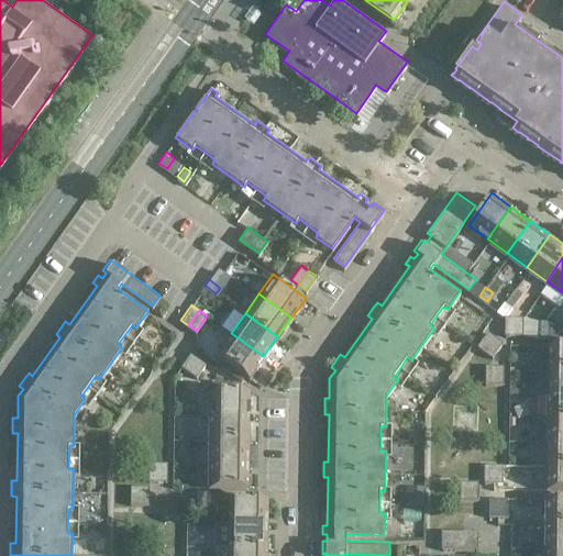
[(522,333),(522,313),(514,314),(514,333),(522,333)]
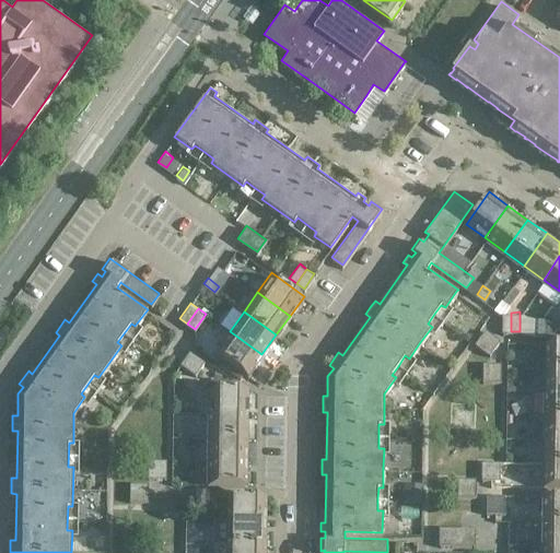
[(502,313),(501,330),(511,331),(511,313),(502,313)]
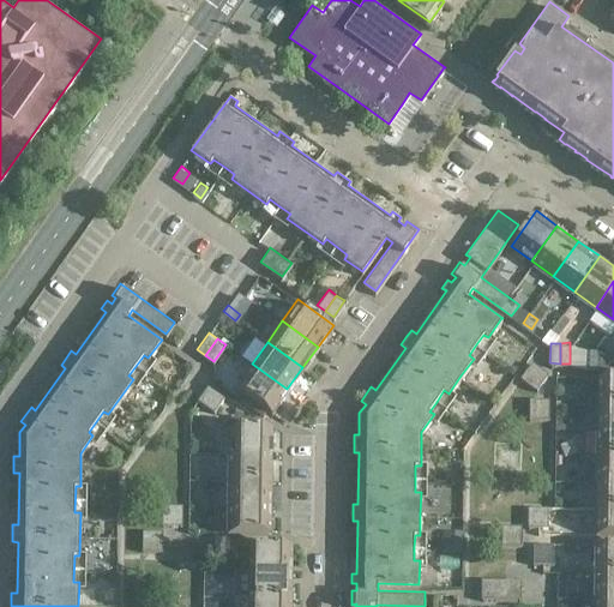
[(588,347),(588,364),(588,368),(597,368),(597,347),(588,347)]
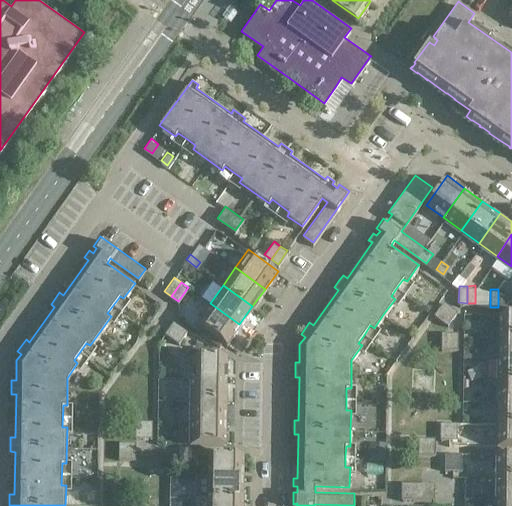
[(507,290),(498,289),(498,307),(507,307),(507,290)]
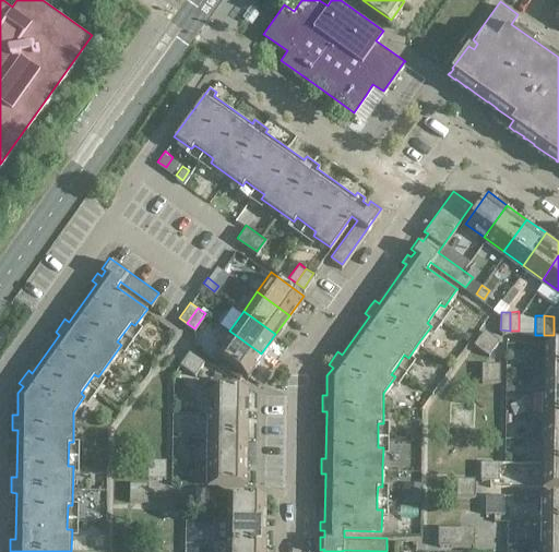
[(485,326),(479,334),(494,345),(499,337),(485,326)]
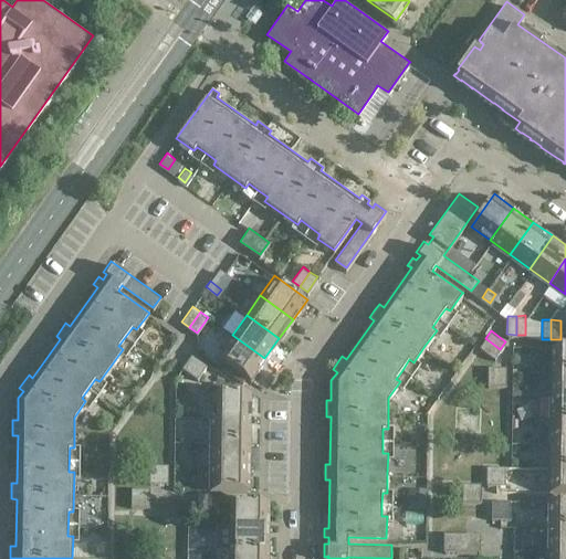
[(264,358),(232,335),(218,355),(250,378),(264,358)]
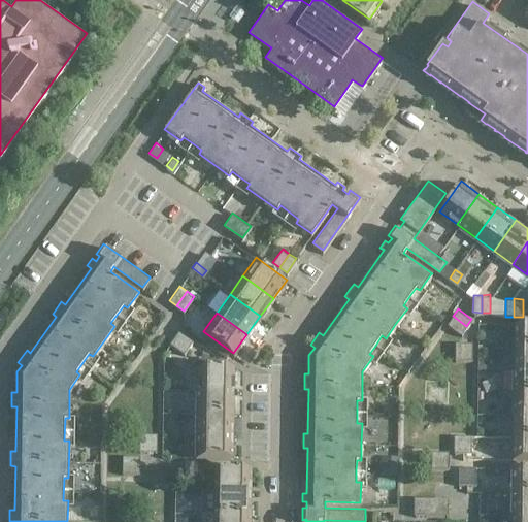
[(466,326),(453,316),(448,323),(461,333),(466,326)]
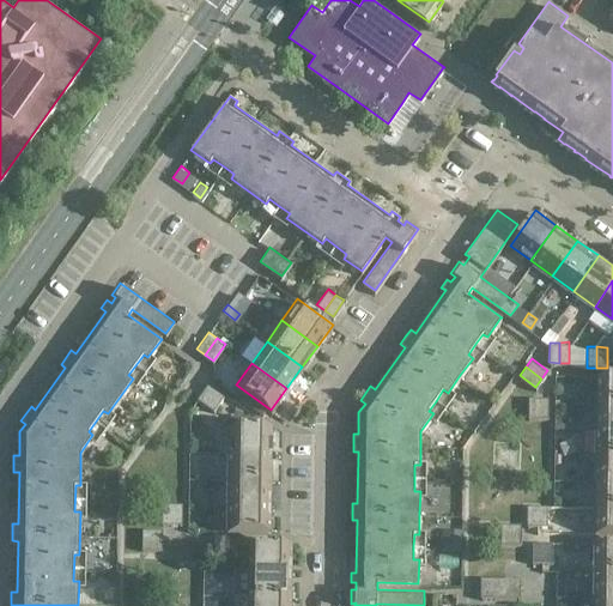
[(612,373),(596,373),(596,400),(612,400),(612,373)]
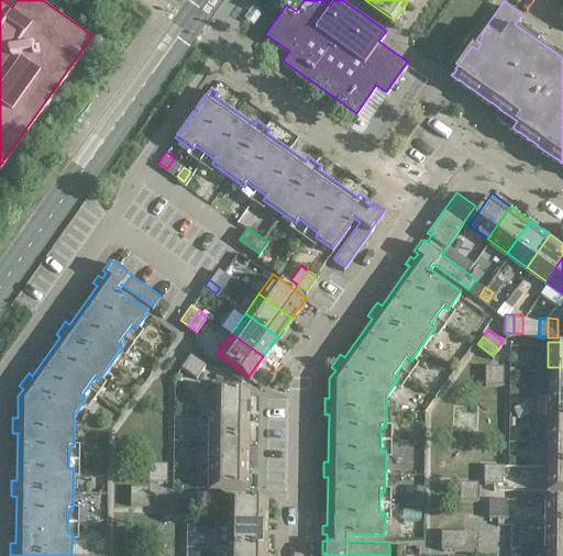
[(186,357),(201,367),(207,359),(191,349),(186,357)]
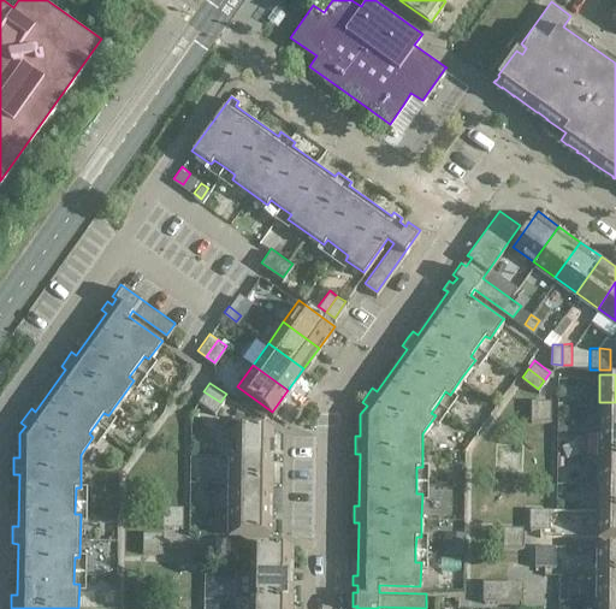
[(197,398),(199,398),(215,411),(220,402),(203,391),(197,398)]
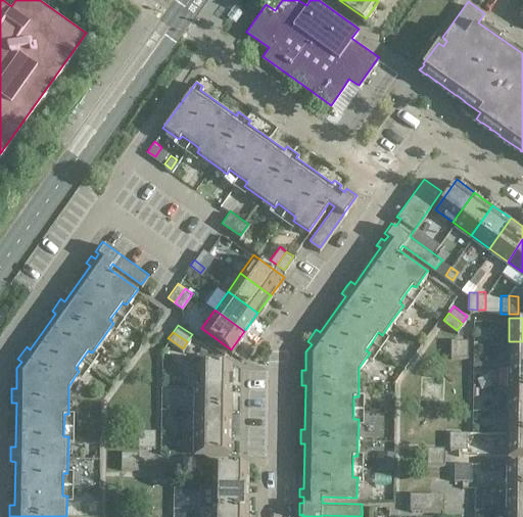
[(459,337),(452,337),(450,337),(450,355),(459,355),(459,337)]
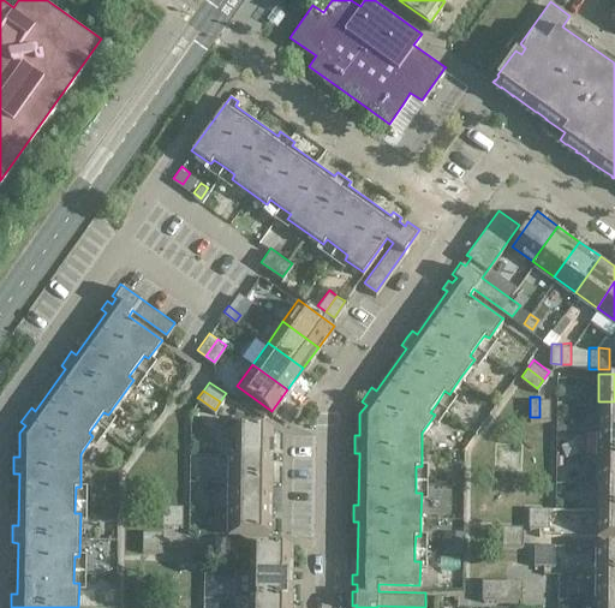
[(539,397),(539,417),(550,417),(550,397),(539,397)]
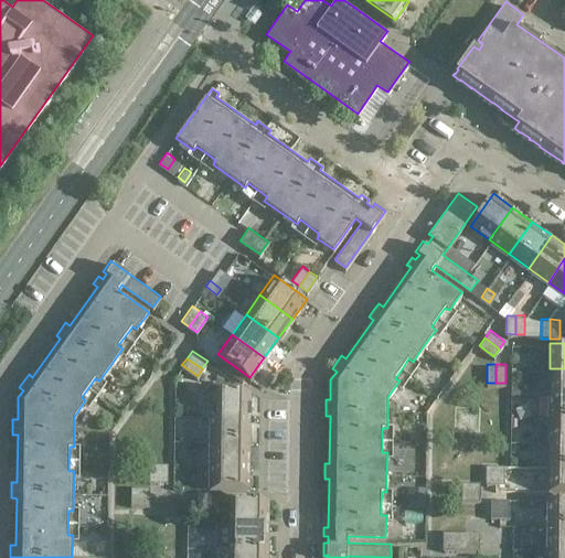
[(564,368),(550,368),(548,393),(564,392),(564,368)]
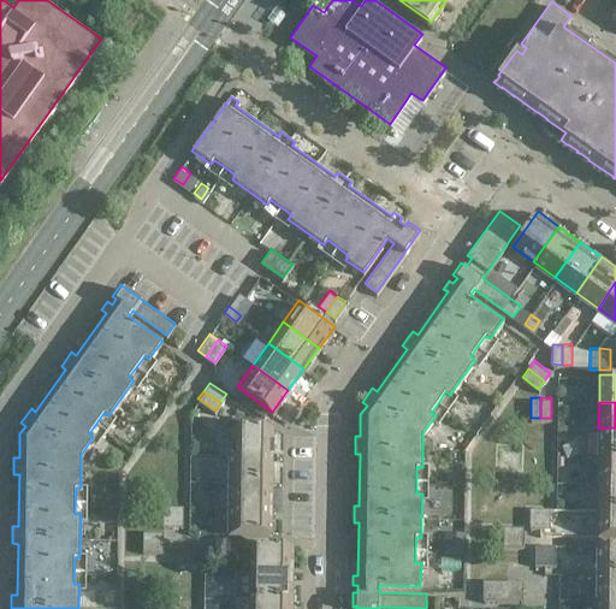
[(457,425),(448,437),(461,447),(471,433),(457,425)]
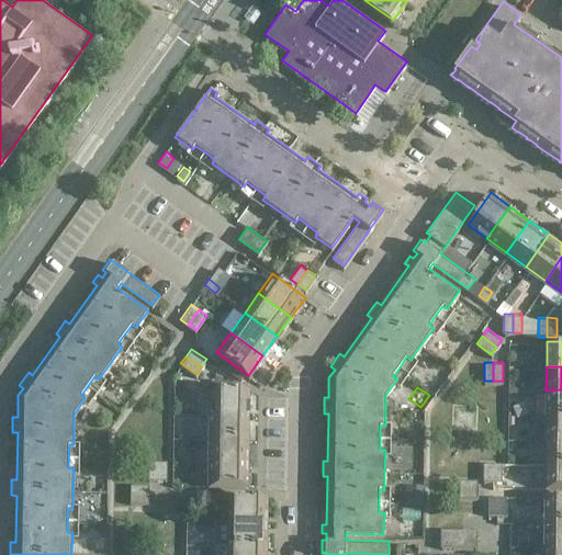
[(210,388),(210,412),(248,412),(249,388),(210,388)]
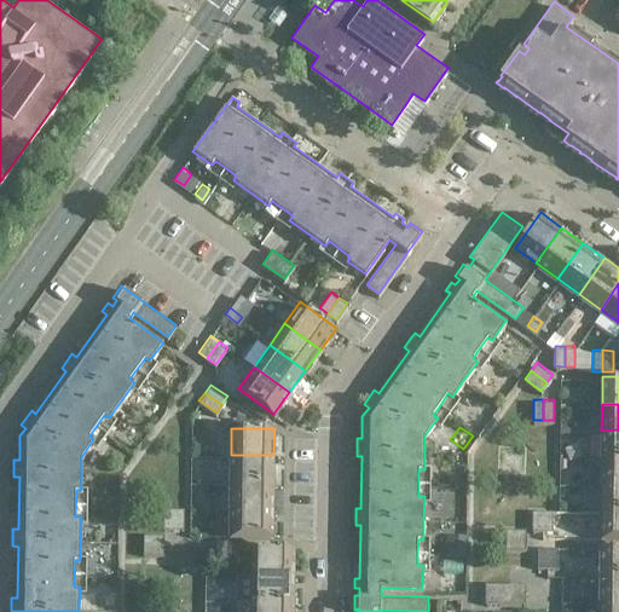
[(618,429),(601,431),(601,456),(618,456),(618,429)]
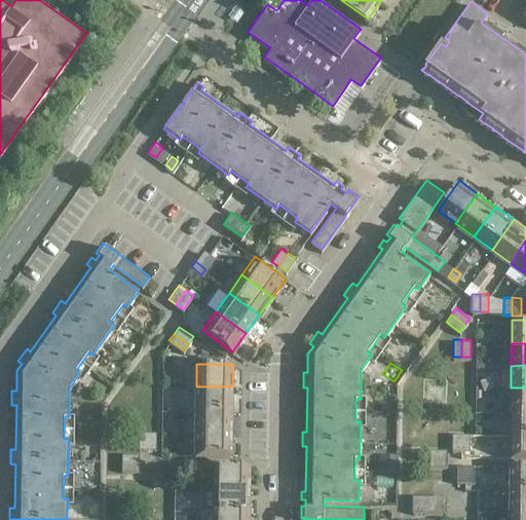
[(232,386),(196,386),(196,409),(232,409),(232,386)]
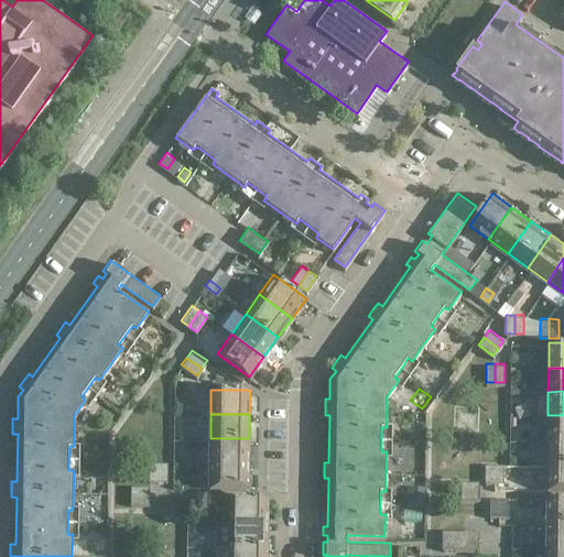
[(563,415),(548,415),(548,439),(563,438),(563,415)]
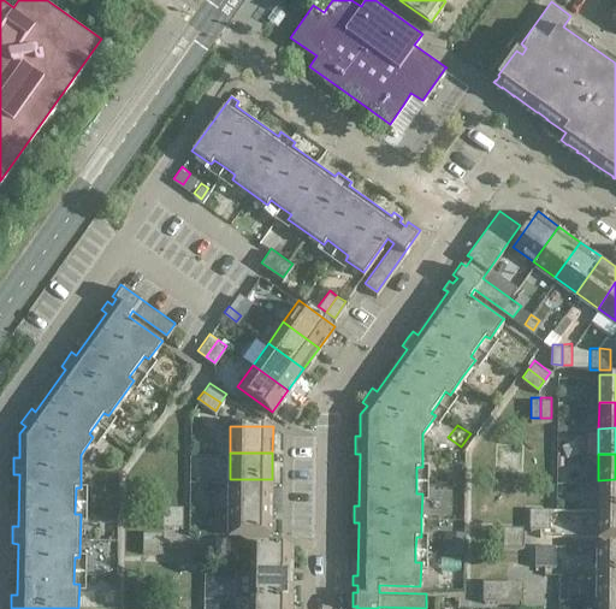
[(272,479),(230,479),(229,506),(272,506),(272,479)]
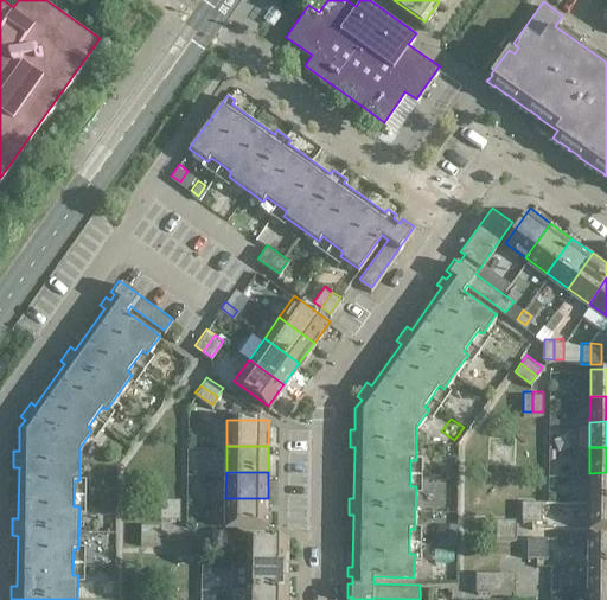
[(606,472),(589,473),(589,498),(606,498),(606,472)]
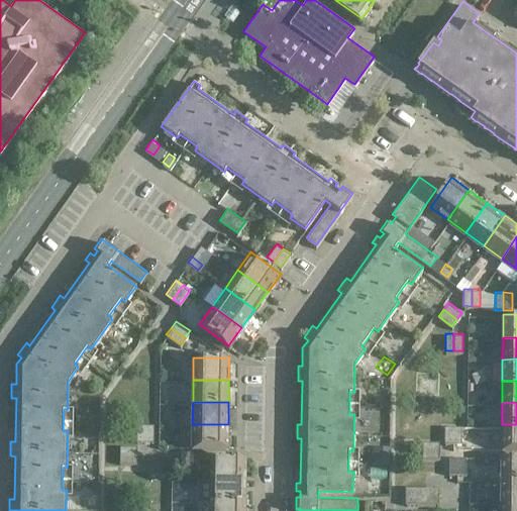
[(86,422),(86,431),(98,431),(98,422),(86,422)]
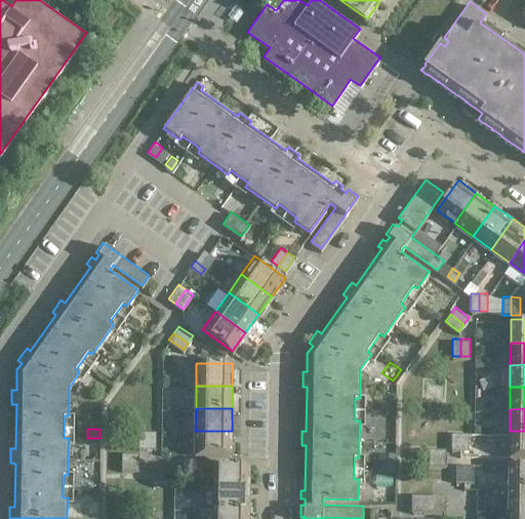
[(138,446),(147,446),(147,430),(138,429),(138,445),(138,446)]
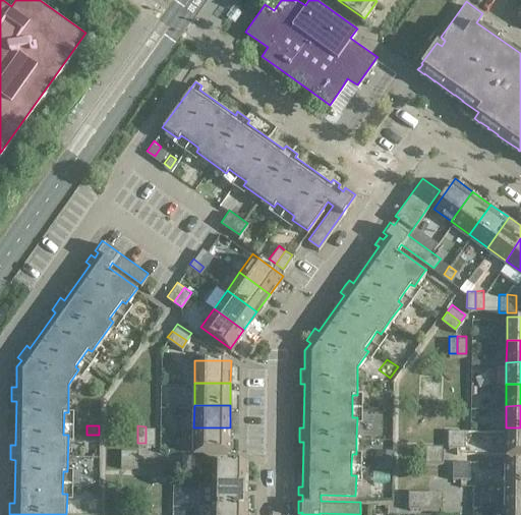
[(155,426),(146,426),(146,443),(155,443),(155,426)]
